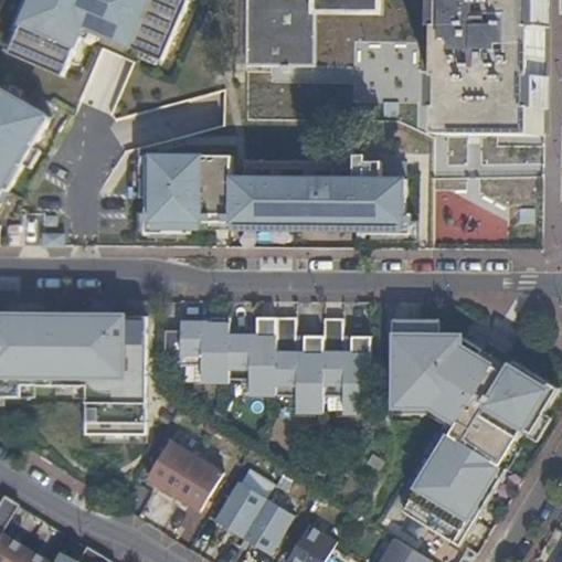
[(16,52),(70,74),(86,34),(91,22),(103,27),(119,33),(118,36),(169,57),(193,0),(29,0),(25,9),(32,12),(16,52)]
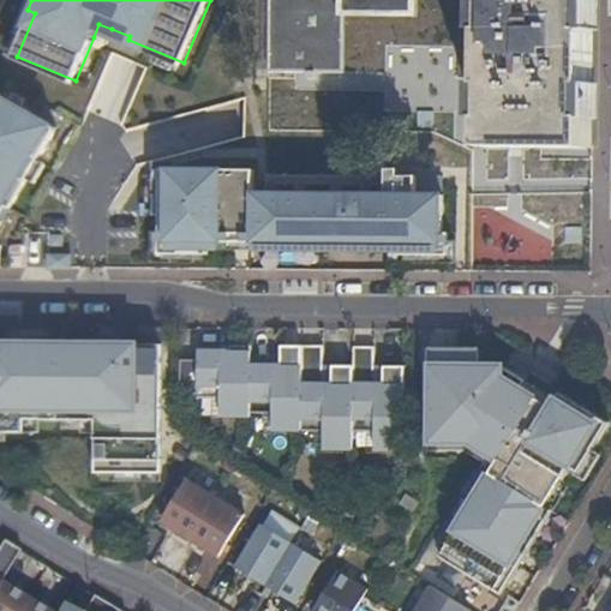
[(263,0),(262,70),(300,70),(300,76),(309,76),(309,70),(336,71),(337,9),(405,10),(405,0),(263,0)]
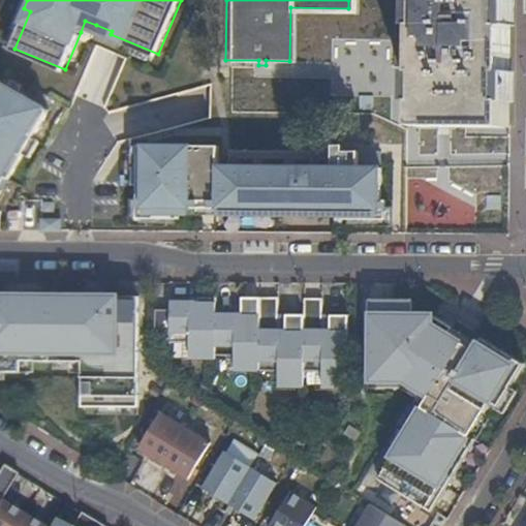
[(413,0),(413,124),(503,126),(505,0),(413,0)]
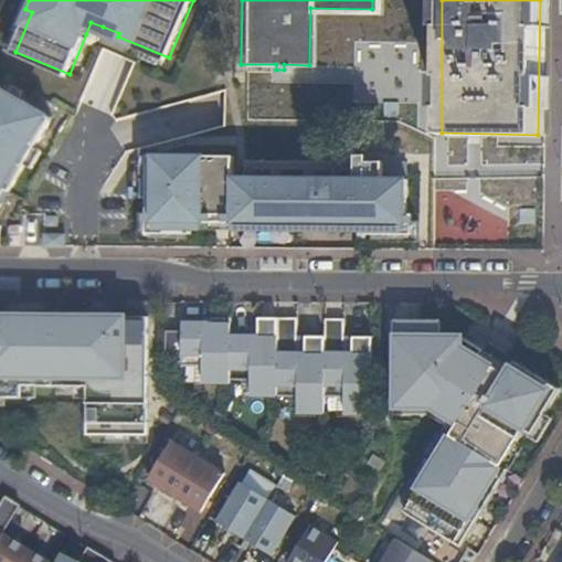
[(103,27),(91,22),(86,34),(97,40),(103,27)]
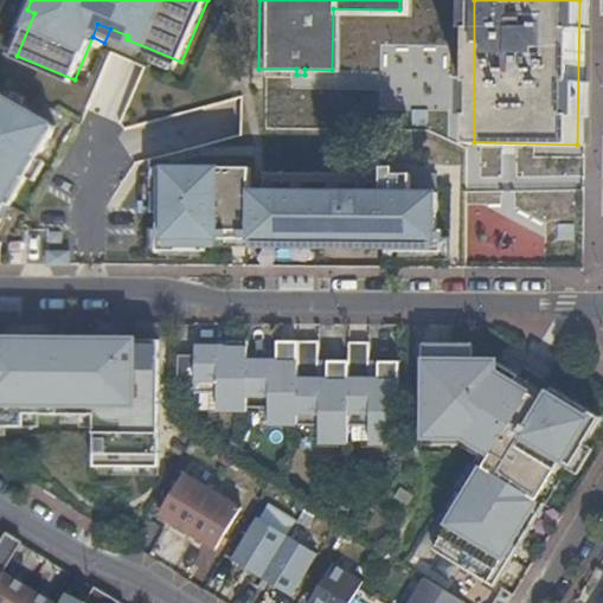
[(472,107),(474,72),(444,71),(446,46),(401,44),(398,78),(424,79),(423,103),(472,107)]
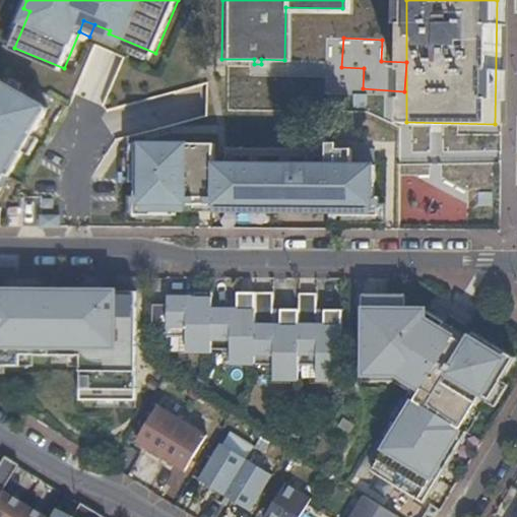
[(0,185),(47,106),(0,78),(0,185)]
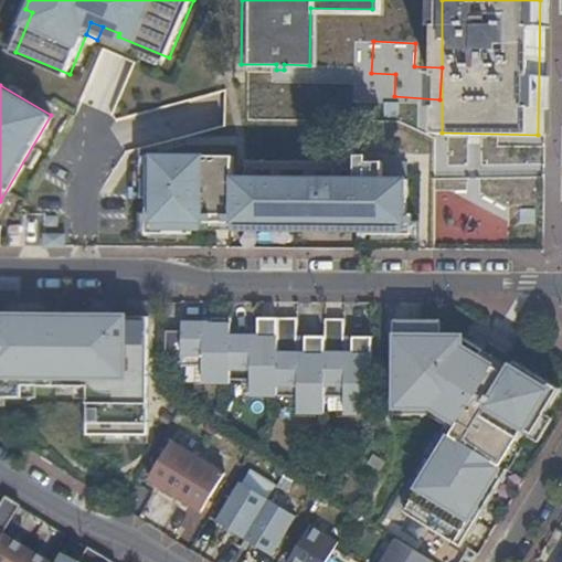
[(233,152),(139,151),(139,194),(146,194),(146,230),(190,231),(191,219),(213,219),(213,204),(230,205),(229,219),(367,221),(367,232),(411,232),(412,211),(406,211),(406,159),(382,159),(381,176),(363,176),(233,175),(233,152)]
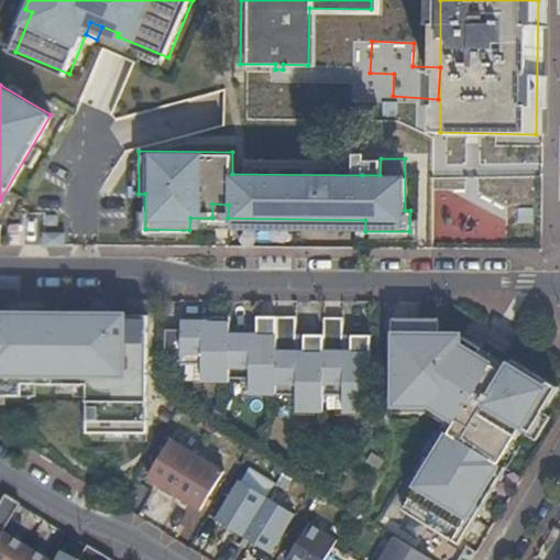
[(363,158),(362,175),(380,175),(381,158),(364,158),(363,158)]
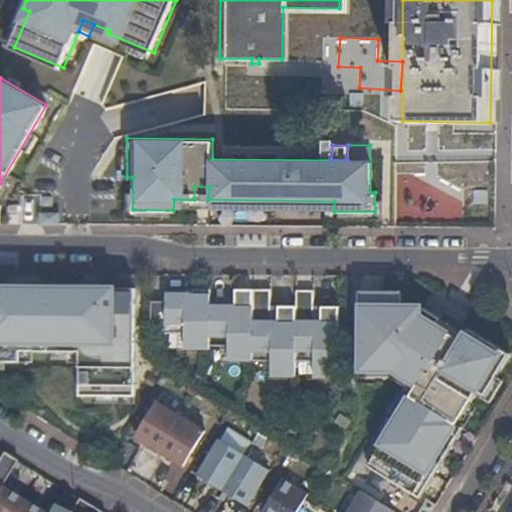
[(194,186),(194,199),(208,199),(209,187),(194,186)]
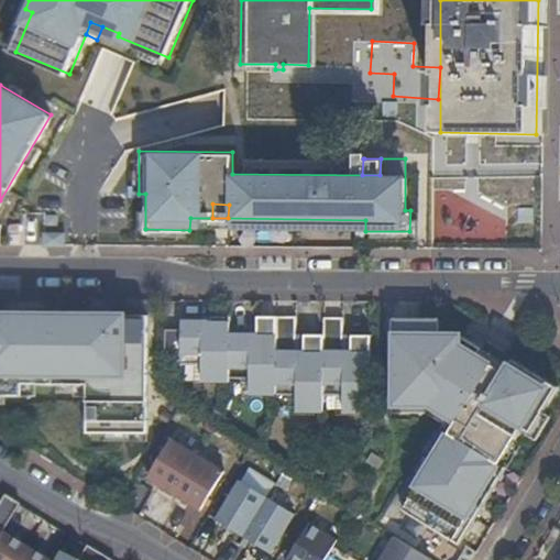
[(143,432),(144,315),(0,313),(0,394),(19,394),(19,383),(31,383),(70,383),(83,383),(83,395),(83,431),(100,431),(143,432)]
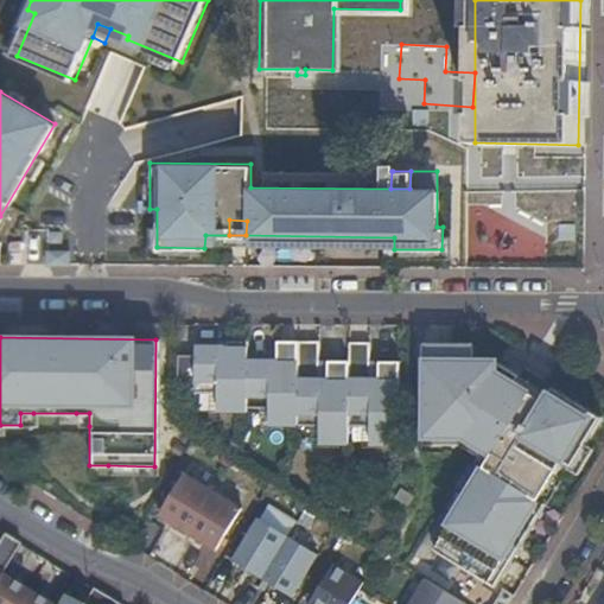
[(367,442),(396,443),(396,360),(376,360),(375,379),(366,377),(367,341),(347,341),(347,361),(325,360),(325,379),(316,379),(316,341),(274,339),(274,360),(245,358),(245,339),(223,339),(223,345),(192,345),(192,354),(175,354),(173,388),(191,388),(191,390),(215,390),(214,411),(243,411),(243,406),(266,406),(266,423),(317,424),(317,442),(345,442),(345,424),(367,424),(367,442)]
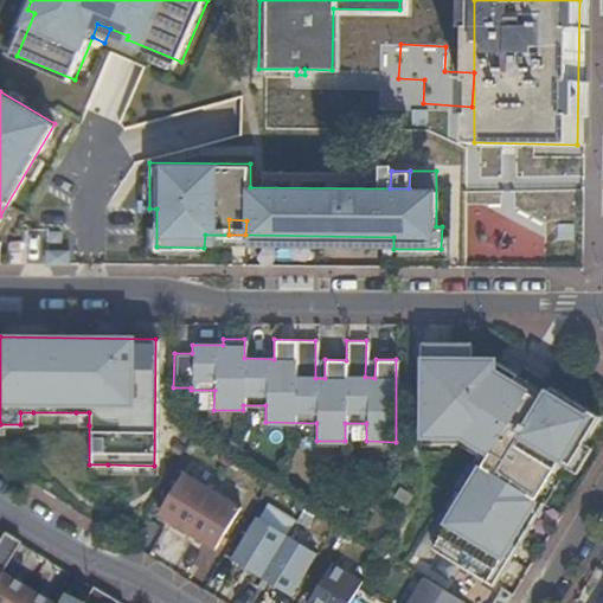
[(430,547),(491,584),(541,501),(536,498),(559,457),(569,463),(598,415),(550,385),(546,391),(493,359),(469,358),(469,341),(417,341),(417,434),(460,435),(488,451),(430,547)]
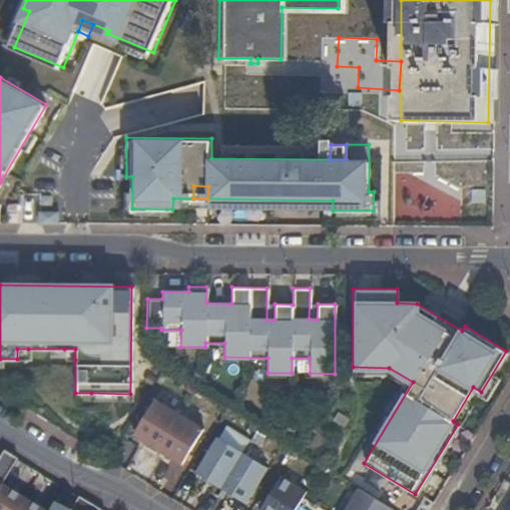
[(28,349),(17,349),(17,359),(28,360),(28,349)]
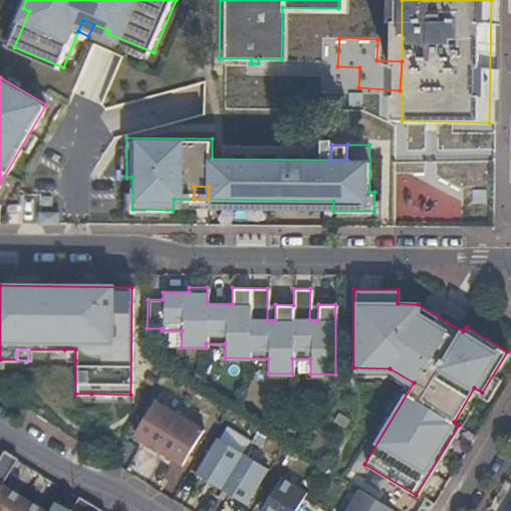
[(64,360),(75,360),(75,349),(64,349),(64,360)]
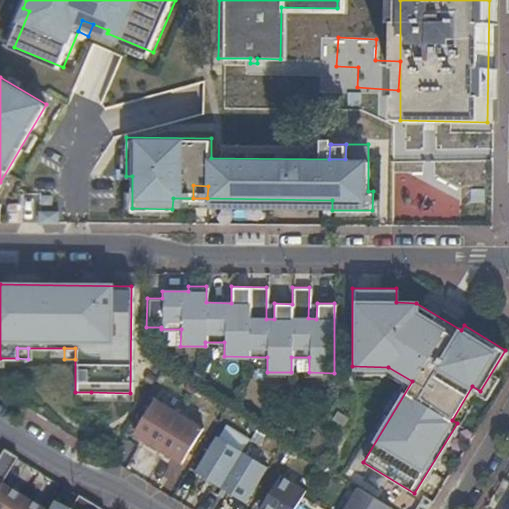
[(130,393),(91,392),(91,400),(130,401),(130,393)]
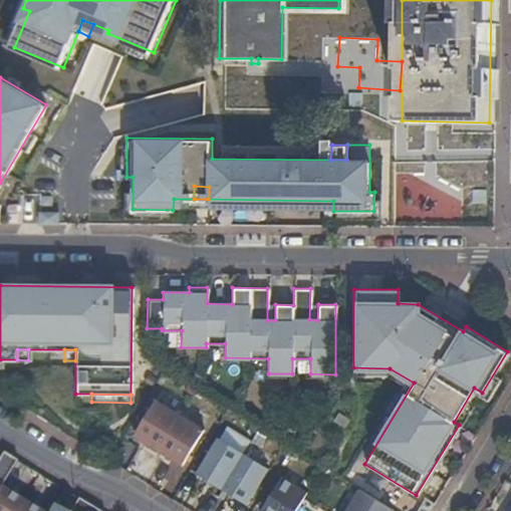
[(155,399),(134,434),(181,463),(203,428),(155,399)]
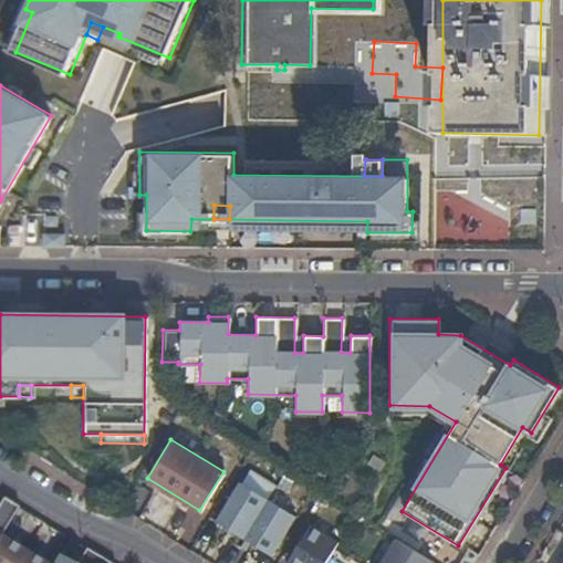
[(239,480),(215,519),(269,553),(293,514),(239,480)]
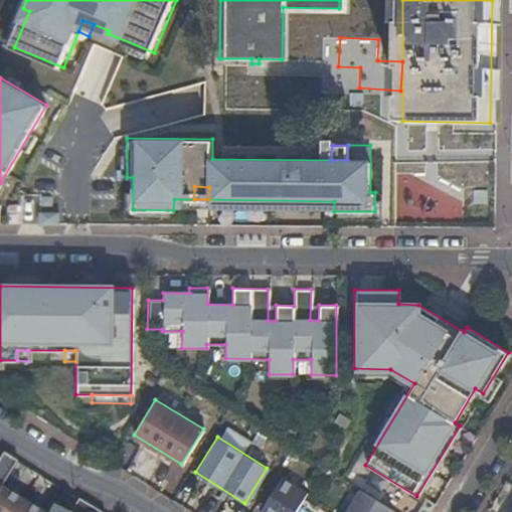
[(101,511),(75,497),(66,511),(50,503),(44,511),(42,511),(0,486),(0,482),(14,459),(0,451),(0,511),(101,511)]
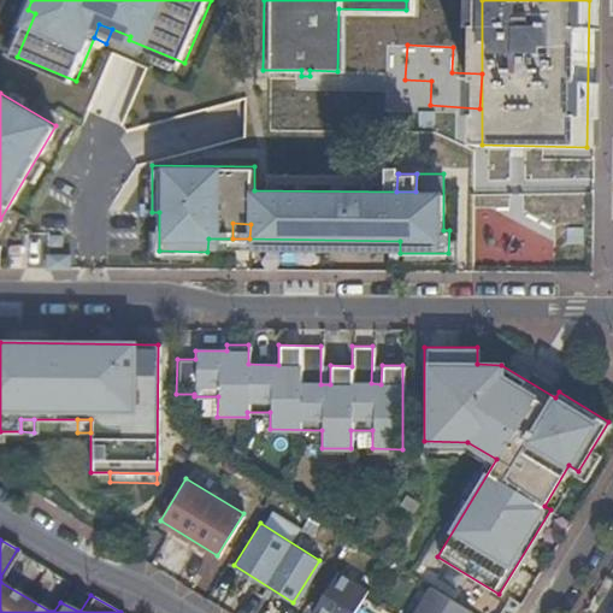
[(335,570),(310,612),(311,612),(351,612),(366,589),(335,570)]
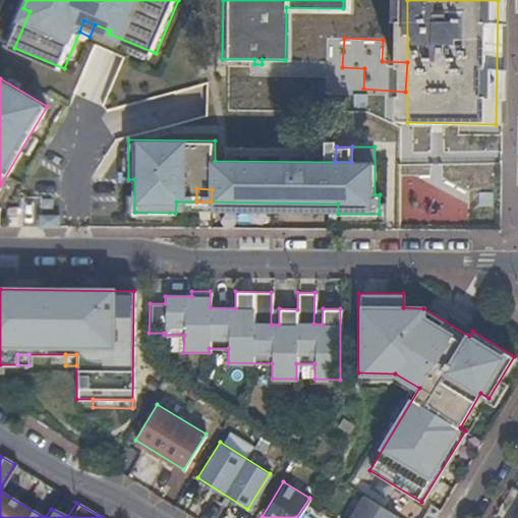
[(394,517),(397,515),(363,495),(348,517),(394,517)]
